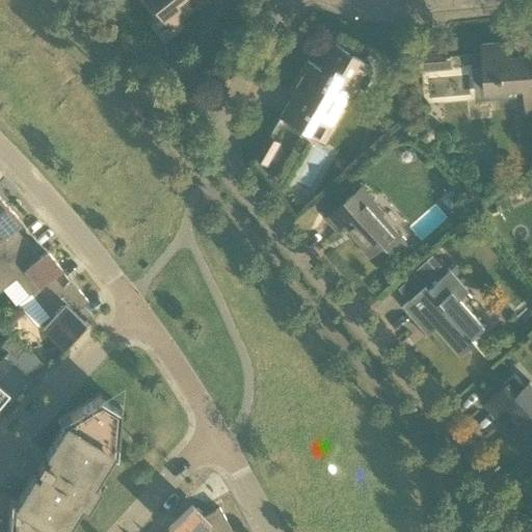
[(149,0),(170,28),(194,9),(194,10),(206,2),(204,0),(149,0)]
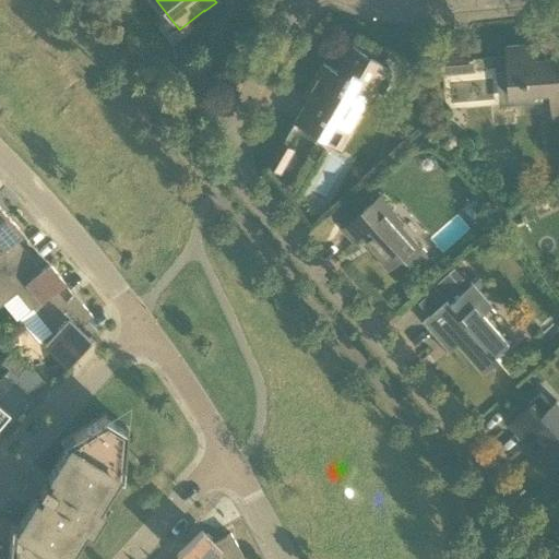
[(498,83),(510,82),(511,97),(557,93),(558,114),(558,58),(546,59),(545,50),(532,51),(531,45),(507,47),(508,60),(497,61),(498,83)]
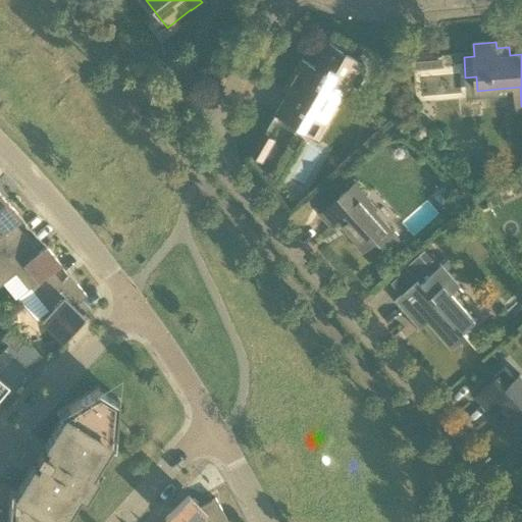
[(302,60),(296,71),(306,77),(299,91),(292,87),(275,115),(315,138),(347,84),(357,90),(366,73),(352,65),(356,58),(330,44),(316,67),(302,60)]
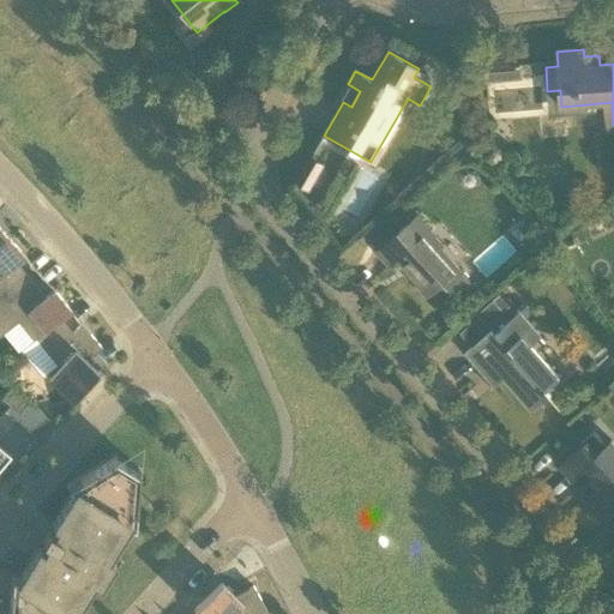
[(517,80),(516,65),(503,66),(504,82),(517,80)]
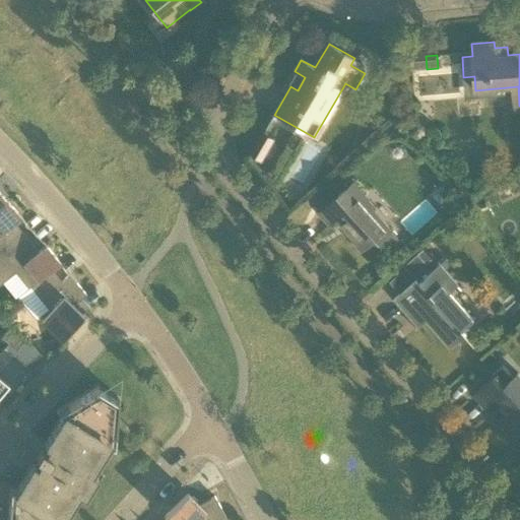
[(377,209),(353,183),(319,213),(330,225),(337,219),(355,240),(353,241),(354,242),(360,238),(368,248),(377,240),(380,243),(382,241),(392,232),(374,211),(377,209)]
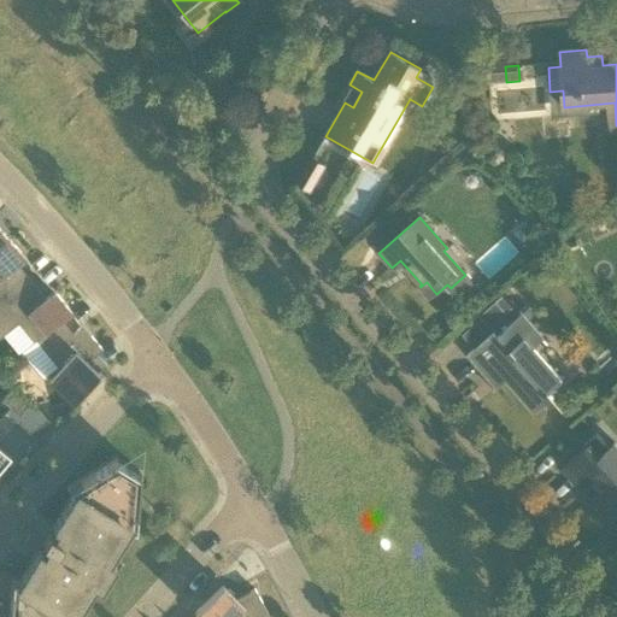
[(0,309),(31,282),(17,265),(25,258),(9,240),(0,246),(0,309)]
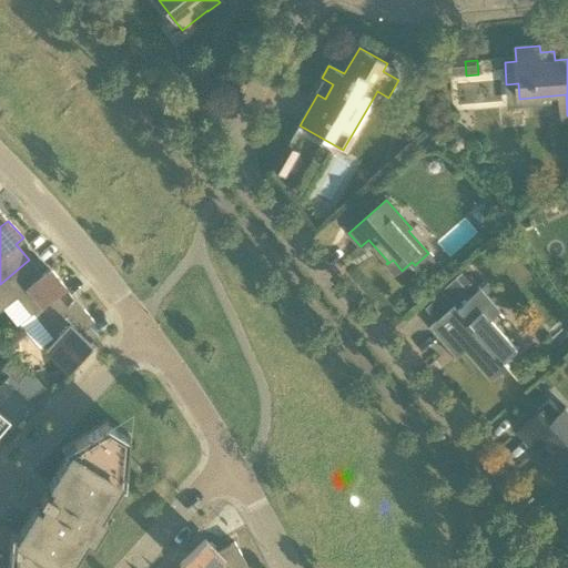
[(439,266),(428,253),(417,263),(428,275),(439,266)]
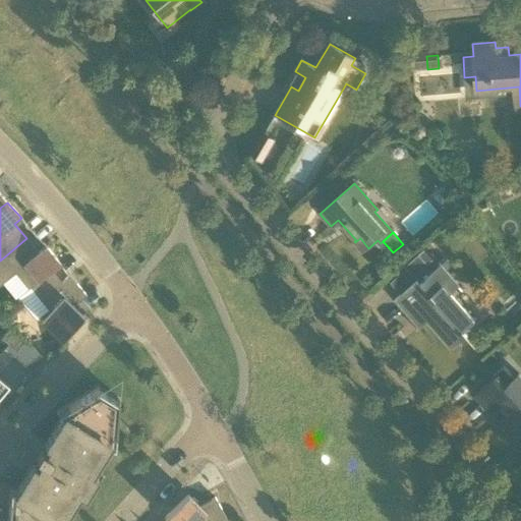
[(29,290),(31,288),(52,271),(60,264),(46,246),(39,252),(26,238),(0,261),(0,286),(0,287),(16,274),(29,290)]
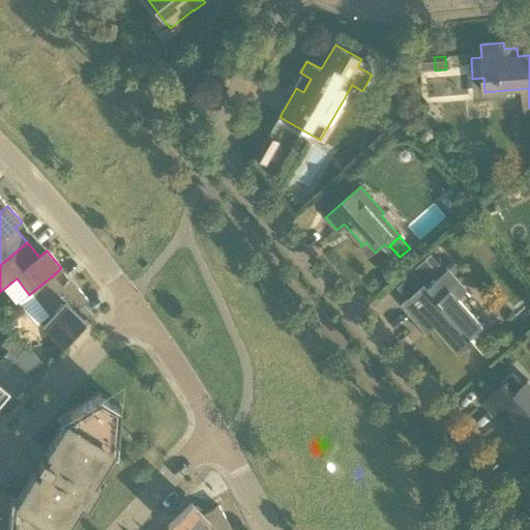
[(421,282),(435,270),(427,260),(413,271),(415,274),(421,282)]
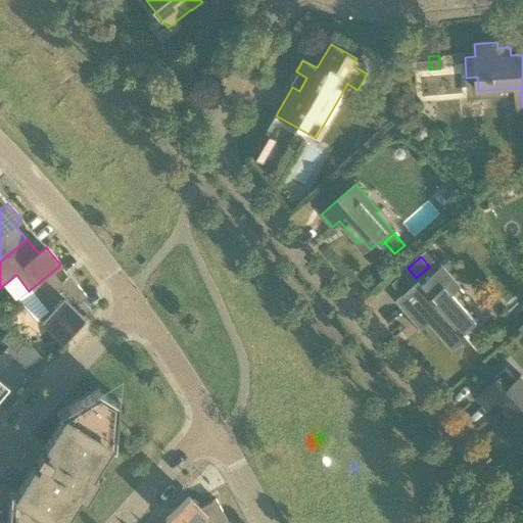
[(402,295),(396,300),(415,321),(422,315),(428,322),(429,323),(454,350),(471,335),(467,331),(477,323),(454,295),(462,288),(455,279),(443,266),(423,284),(420,280),(419,281),(402,295)]
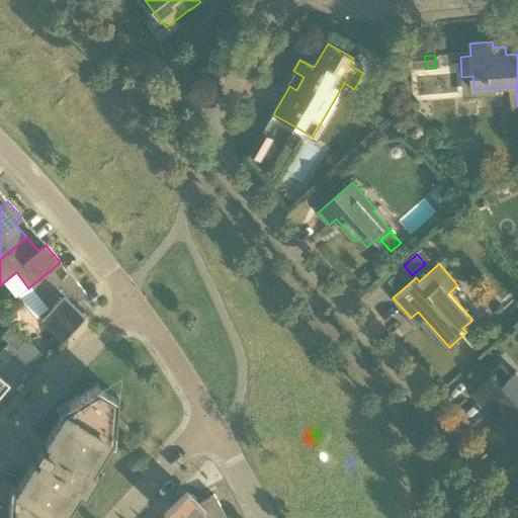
[(52,269),(30,286),(51,311),(41,320),(61,338),(83,314),(74,306),(86,294),(70,274),(62,281),(52,269)]
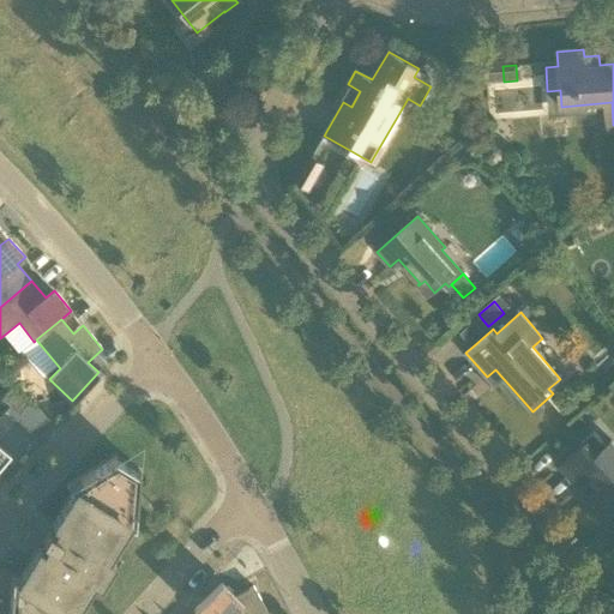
[(13,386),(2,397),(12,405),(22,395),(13,386)]
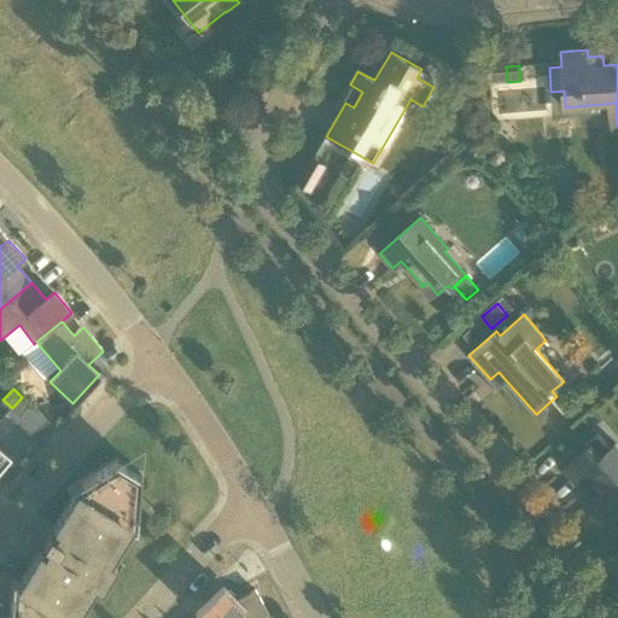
[(12,408),(6,414),(38,443),(44,437),(53,425),(22,397),(12,408)]
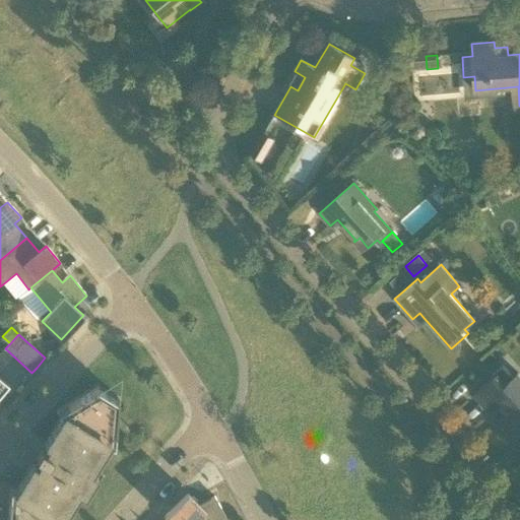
[(519,435),(519,375),(518,374),(514,377),(504,365),(494,374),(496,376),(476,392),(495,412),(499,408),(505,414),(503,415),(519,435)]
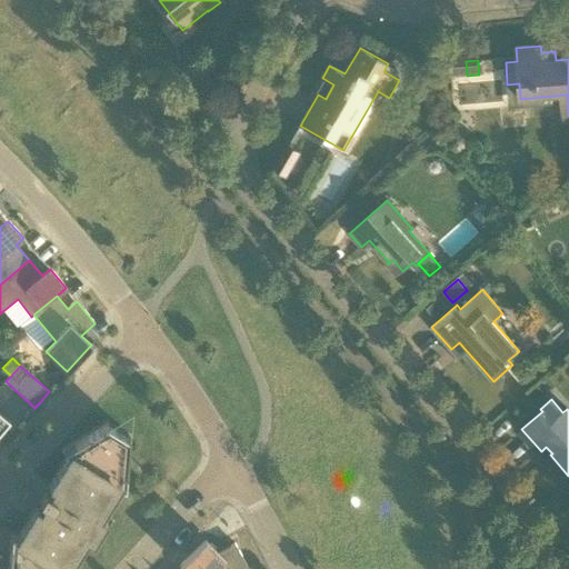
[(0,410),(0,430),(10,419),(0,410)]
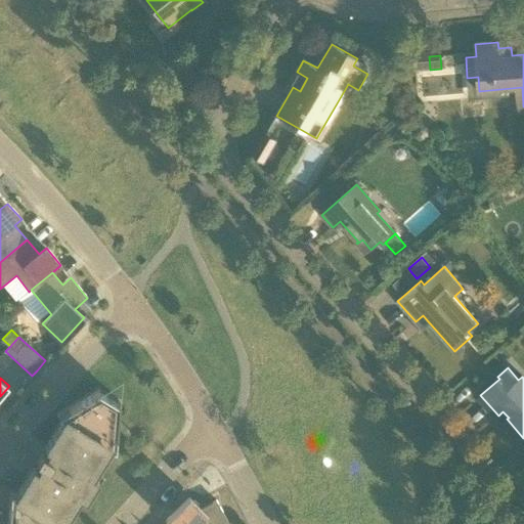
[(11,491),(7,523),(63,523),(81,497),(91,504),(104,482),(94,476),(111,449),(116,452),(120,403),(119,403),(100,392),(99,390),(57,417),(62,420),(46,446),(36,441),(24,462),(33,468),(16,494),(11,491)]
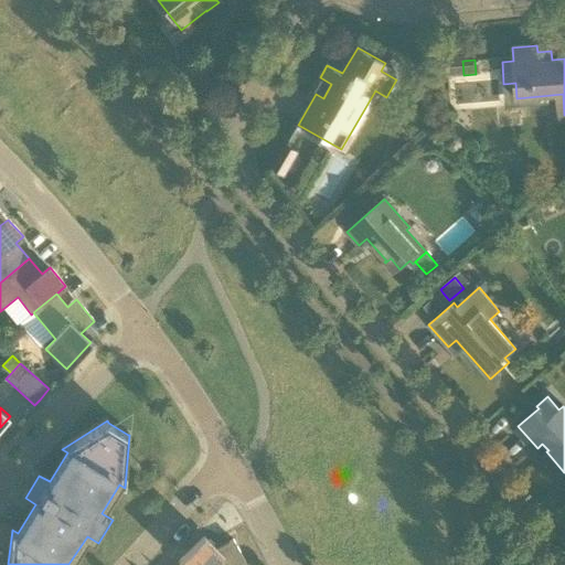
[(246,564),(234,541),(216,550),(204,537),(180,563),(181,564),(246,564)]
